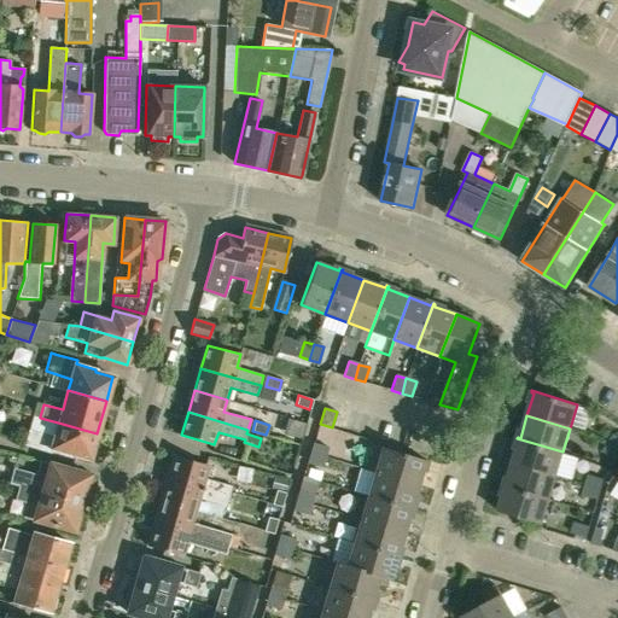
[(89,458),(97,433),(58,423),(54,438),(28,431),(24,445),(52,454),(52,450),(71,456),(73,453),(89,458)]
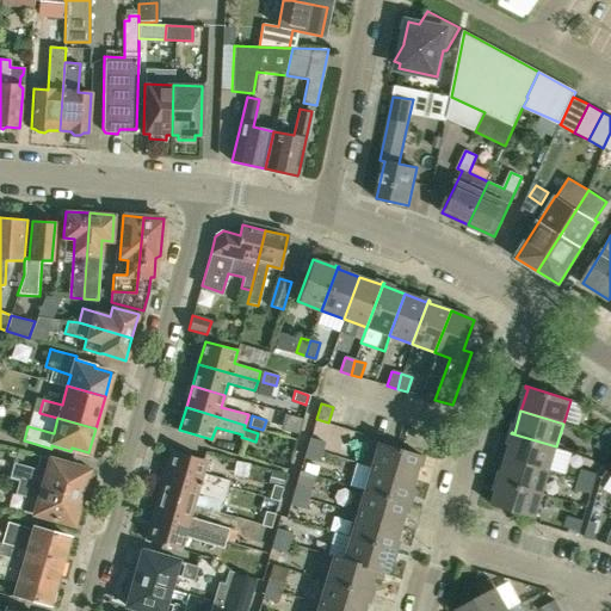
[(550,470),(556,446),(511,433),(511,434),(513,436),(507,457),(550,470)]
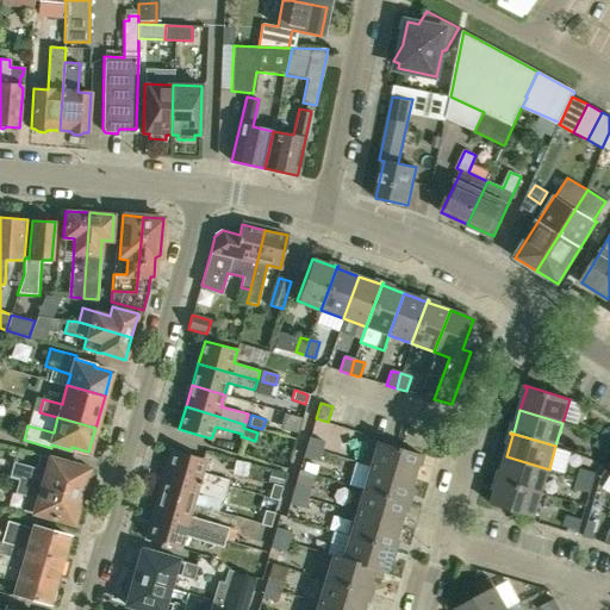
[(306,447),(322,452),(324,441),(309,436),(306,447)]
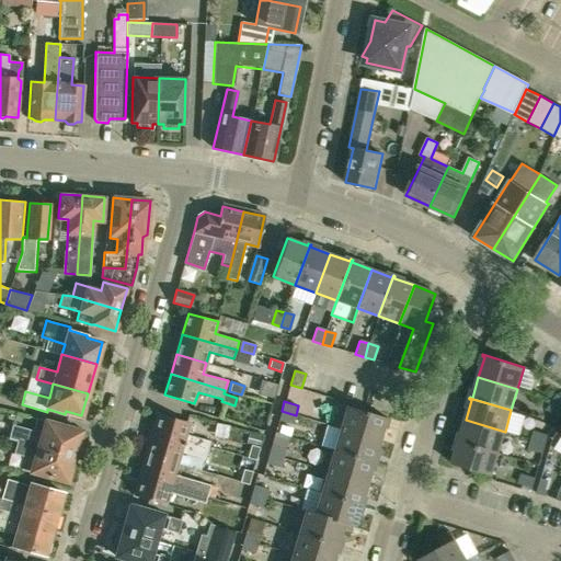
[(560,418),(560,415),(560,407),(553,402),(549,410),(560,418)]
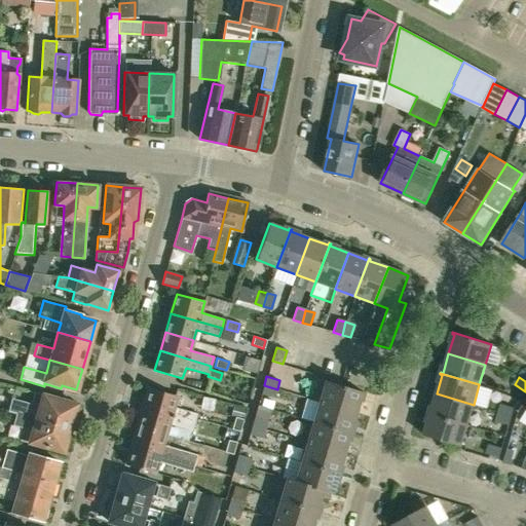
[(364,395),(364,392),(325,381),(318,402),(355,413),(362,393),(364,395)]
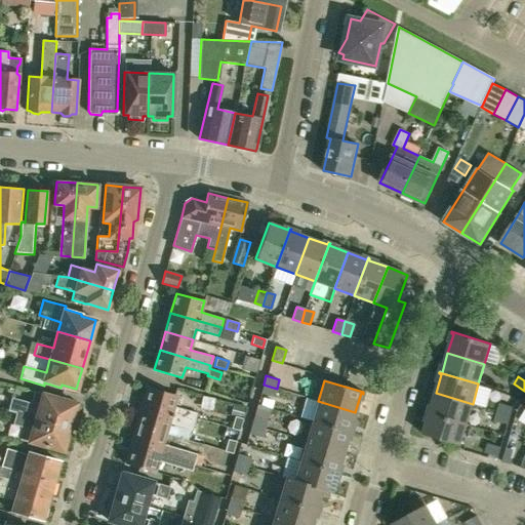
[(274,397),(277,389),(264,385),(260,393),(274,397)]
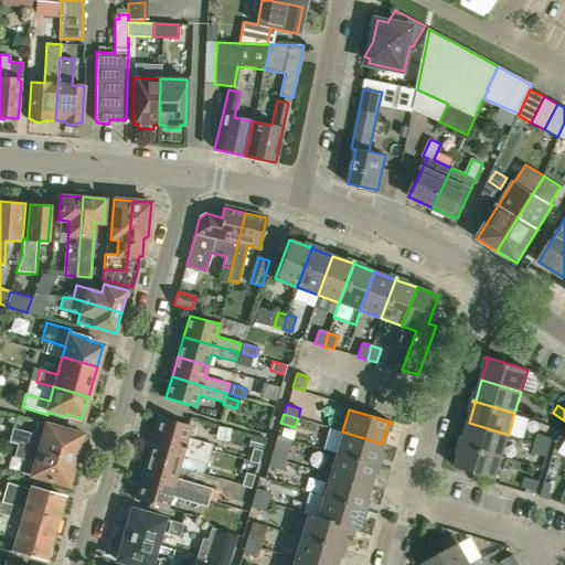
[(155,438),(209,454),(212,444),(188,437),(191,425),(160,417),(155,438)]
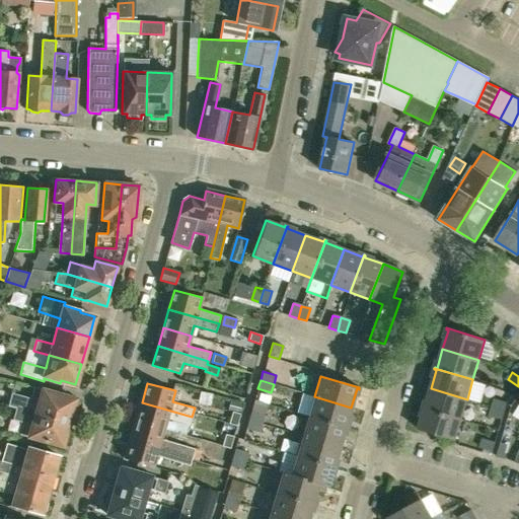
[(75,398),(42,389),(35,387),(31,400),(11,394),(8,404),(17,408),(65,421),(67,414),(71,413),(72,413),(75,398)]
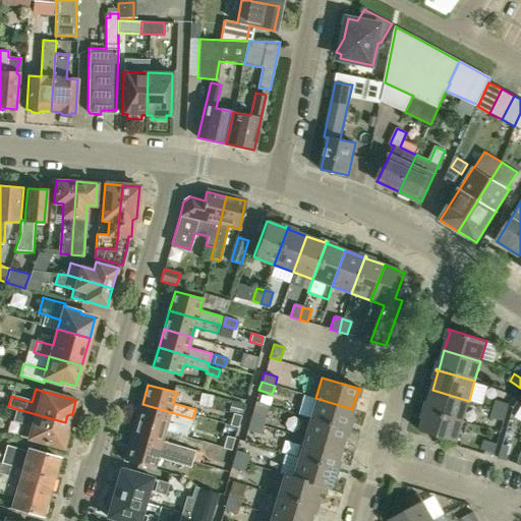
[(463,420),(469,401),(432,390),(426,409),(424,408),(424,409),(463,420)]
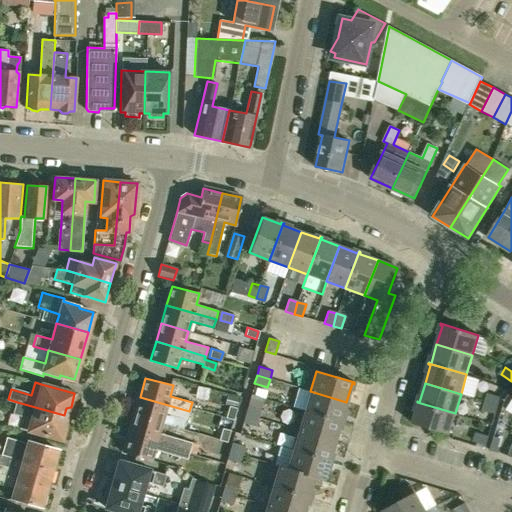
[(257,388),(255,395),(264,398),(266,391),(257,388)]
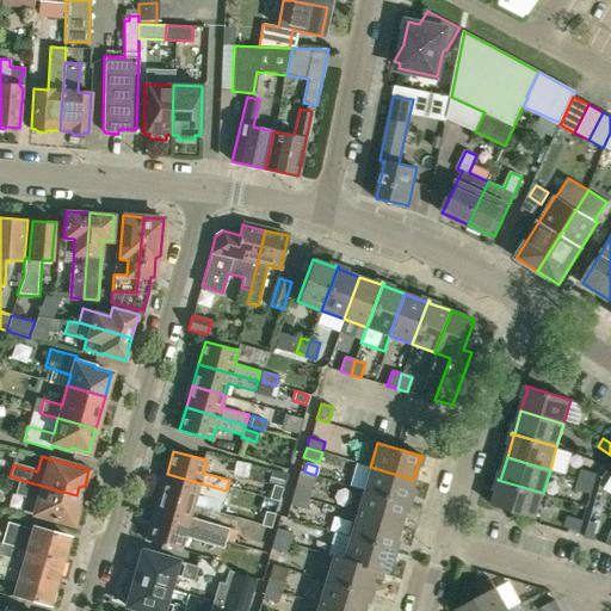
[(407,501),(413,480),(370,467),(363,489),(409,504),(409,501),(407,501)]
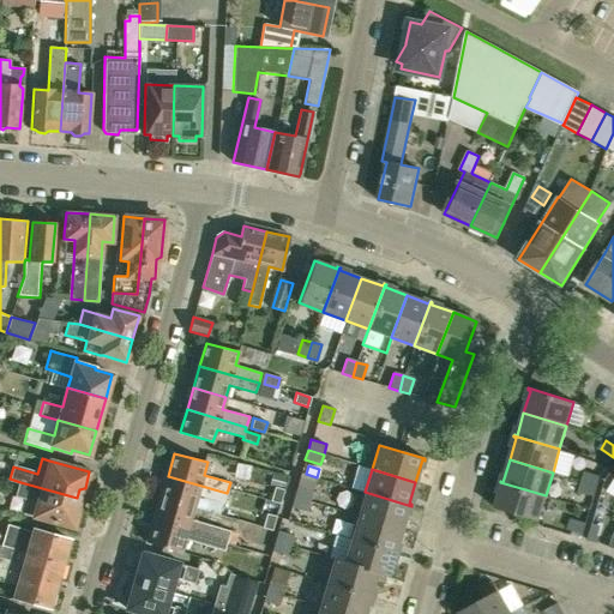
[(583,482),(597,486),(600,476),(585,471),(583,482)]
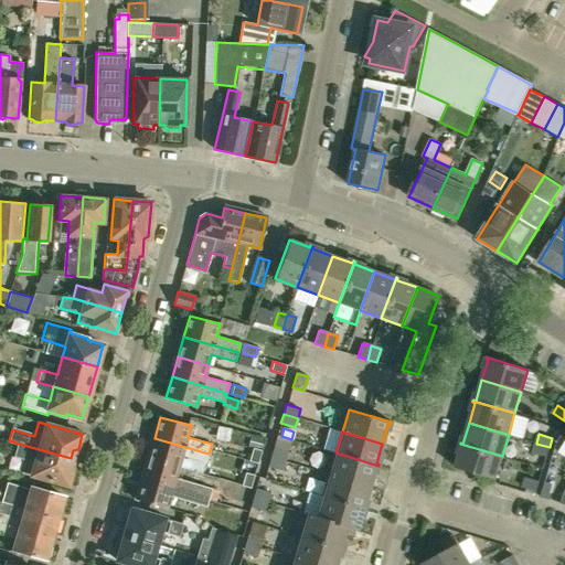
[(206,462),(209,454),(155,438),(148,458),(179,467),(182,456),(206,462)]
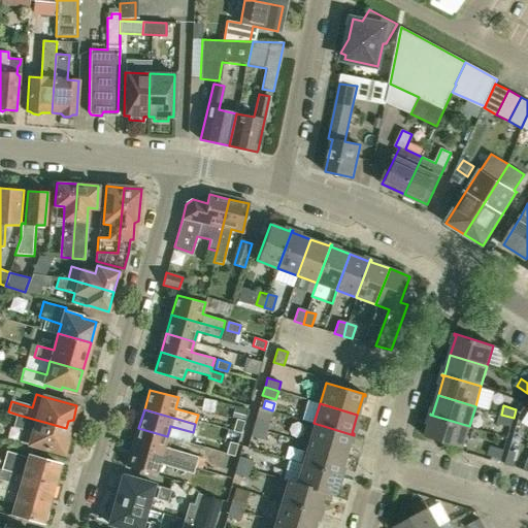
[(64,436),(66,428),(18,415),(14,426),(26,429),(22,441),(63,454),(67,439),(66,439),(64,436)]
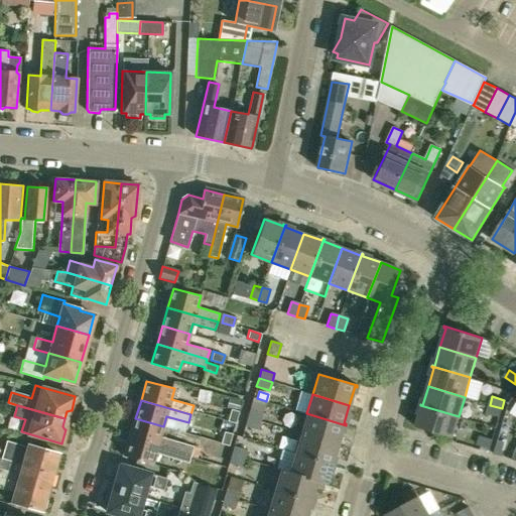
[(453,437),(459,416),(420,405),(419,406),(422,407),(416,426),(453,437)]
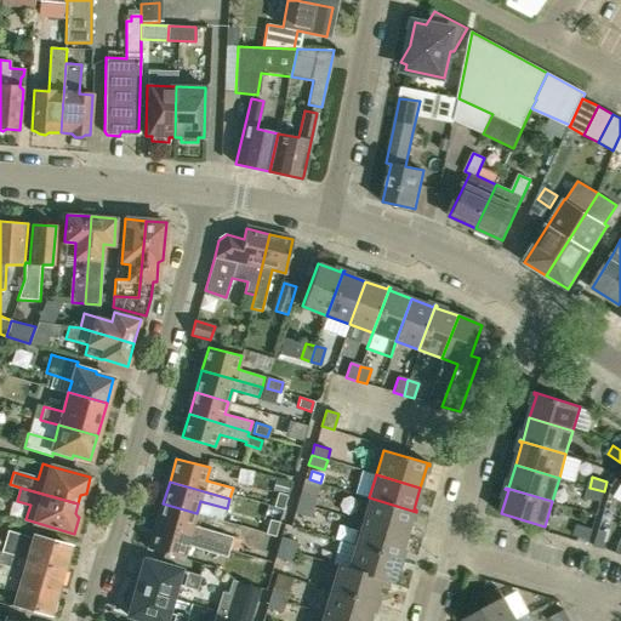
[(602,502),(604,491),(590,488),(586,497),(602,502)]
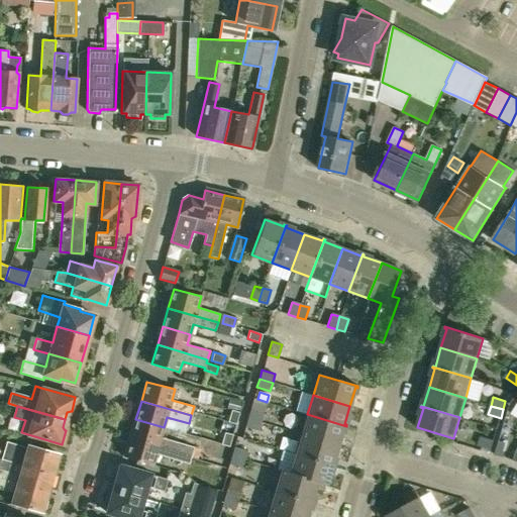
[(247,418),(262,422),(264,414),(250,410),(247,418)]
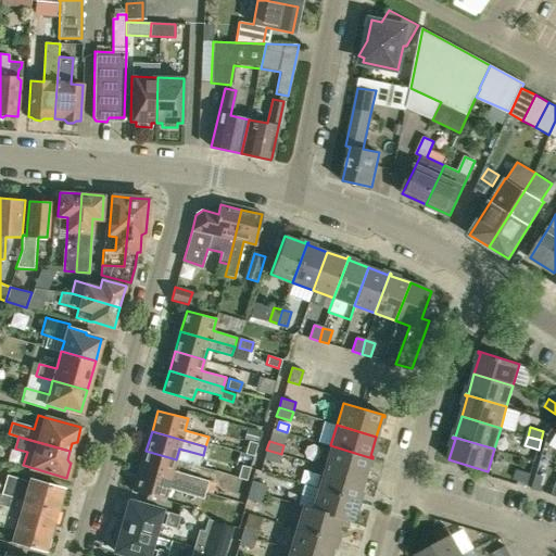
[(244,454),(253,457),(256,444),(248,442),(244,454)]
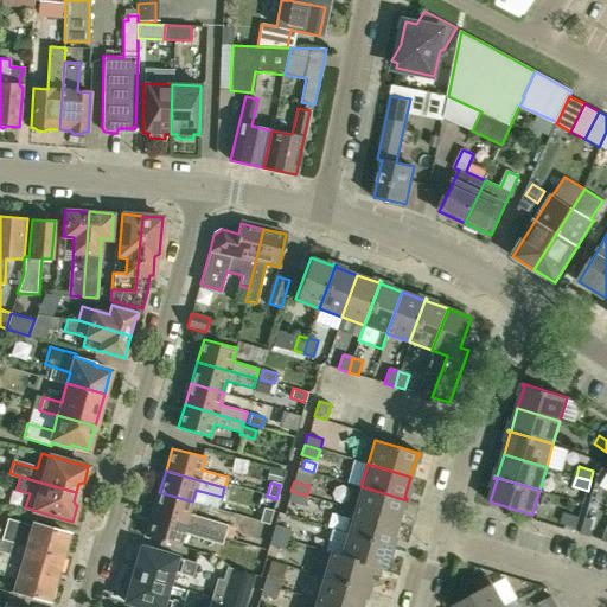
[(406,502),(407,500),(360,486),(355,510),(397,523),(403,500),(406,502)]
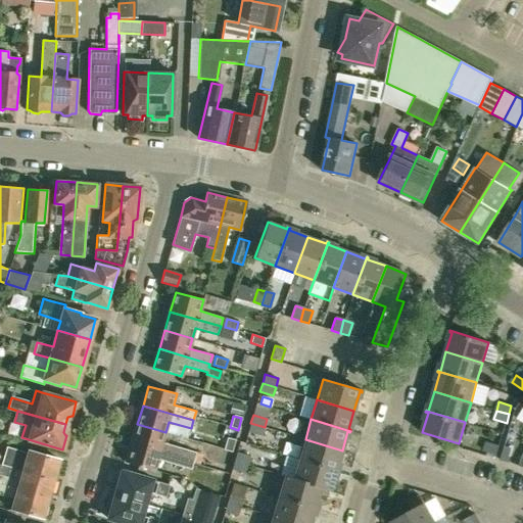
[(262,435),(265,427),(250,423),(248,432),(262,435)]
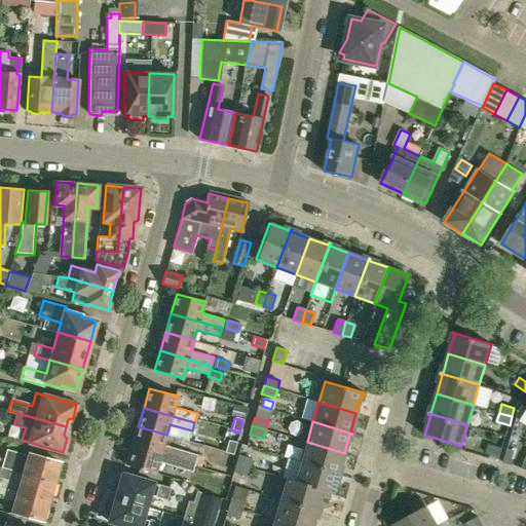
[(163,445),(166,435),(138,426),(133,445),(195,463),(197,454),(163,445)]
